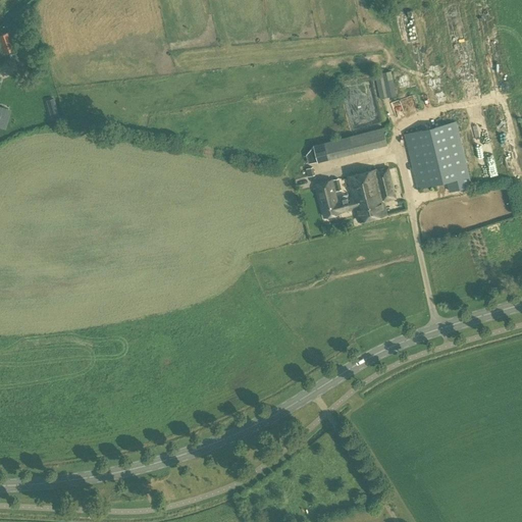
[(0,52),(0,53),(16,48),(10,31),(0,34),(0,52)]
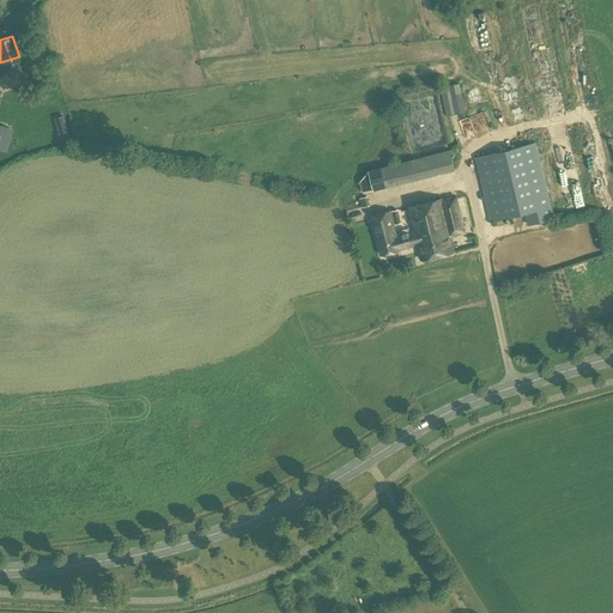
[(465,113),(460,84),(441,87),(447,116),(465,113)]
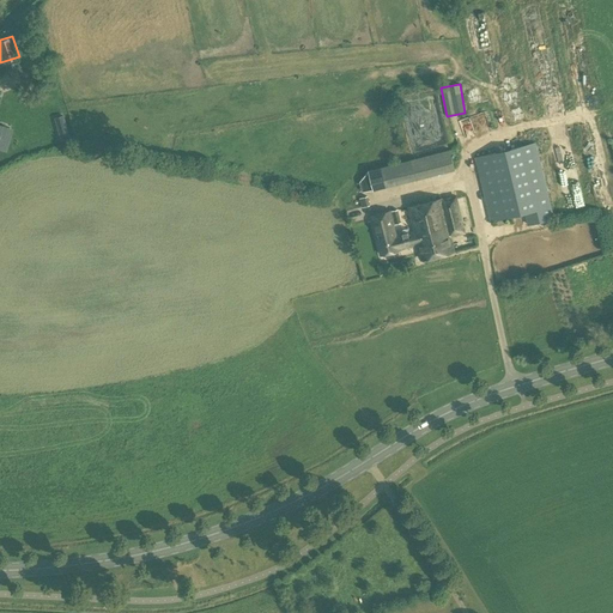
[(0,143),(6,145),(12,128),(0,125),(0,143)]
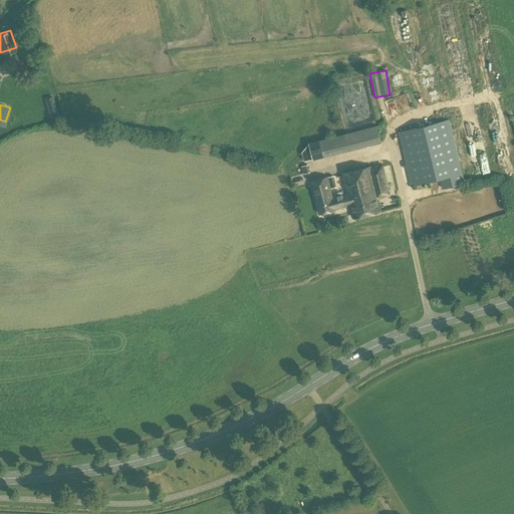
[(56,109),(48,111),(50,117),(58,115),(56,109)]
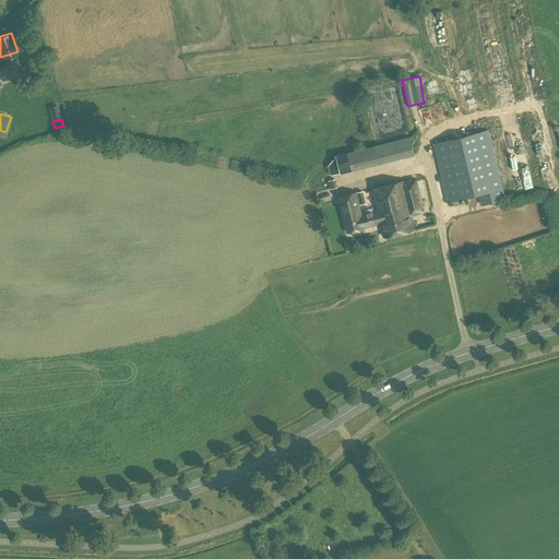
[(506,199),(488,131),(433,144),(448,201),(479,193),(482,204),(506,199)]
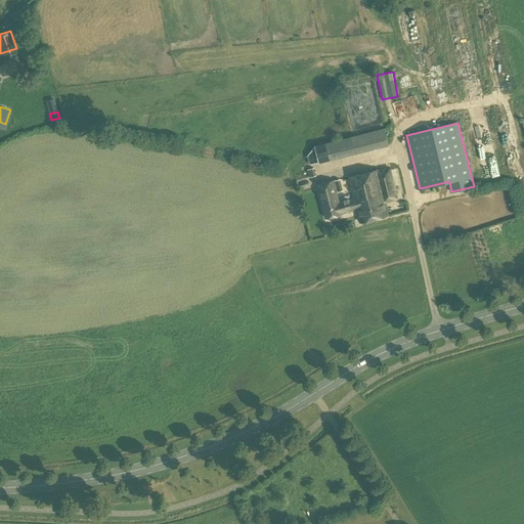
[(331,160),(389,145),(385,128),(325,142),(331,160)]
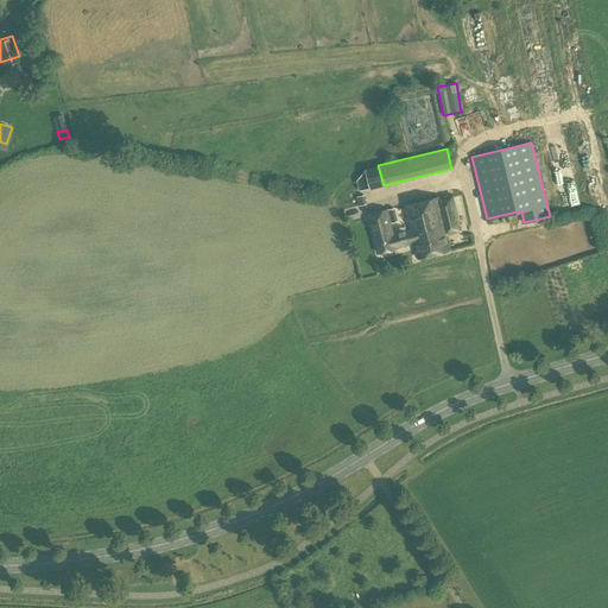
[(371,189),(384,185),(378,165),(365,169),(371,189)]
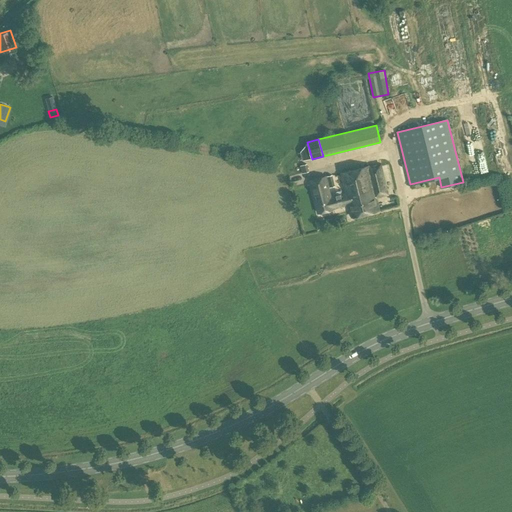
[(309,172),(307,164),(300,166),(302,173),(309,172)]
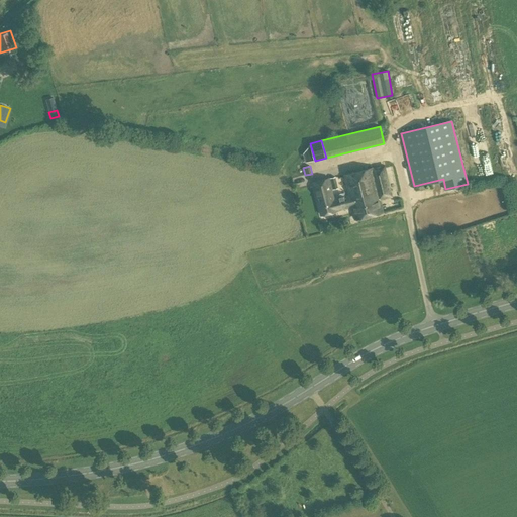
[(345,196),(348,207),(353,206),(356,219),(384,212),(381,199),(392,196),(385,166),(345,175),(350,195),(345,196)]
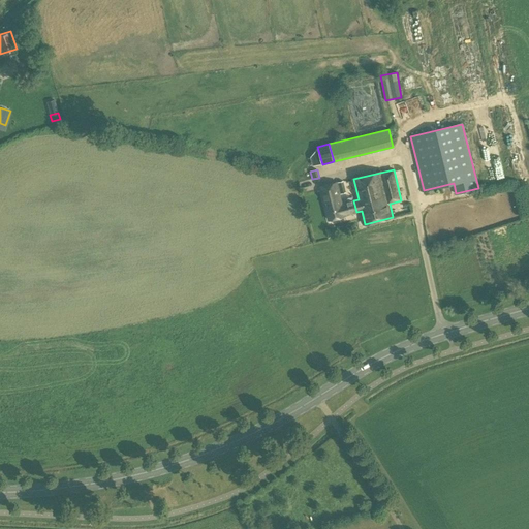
[(343,181),(321,186),(330,219),(356,212),(353,200),(342,204),(339,194),(346,192),(343,181)]
